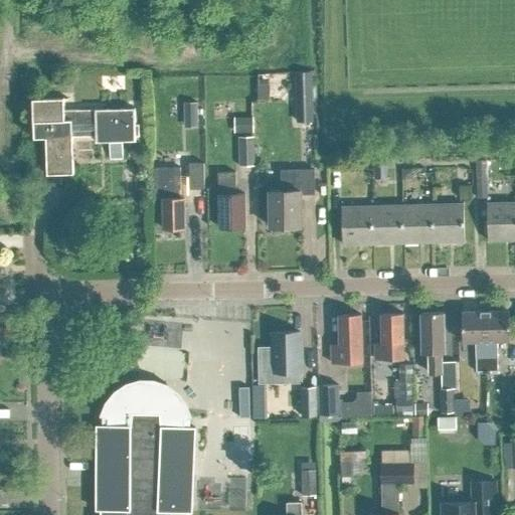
[(297,120),(314,119),(312,78),(295,79),(297,120)]
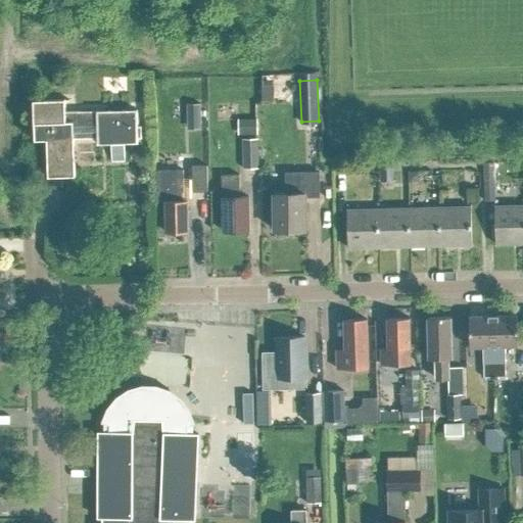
[(41,136),(42,170),(47,170),(47,174),(74,173),(73,137),(97,137),(97,145),(110,144),(111,155),(125,154),(124,144),(138,143),(137,137),(141,137),(141,126),(137,126),(136,108),(96,109),(96,110),(65,111),(65,97),(32,99),(34,137),(41,136)]
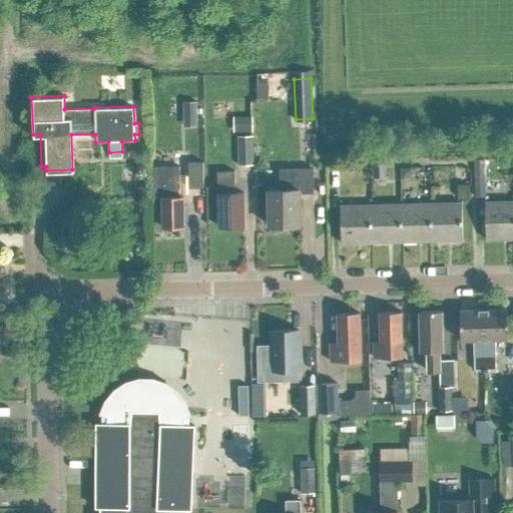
[(233,129),(252,129),(252,114),(233,114),(233,129)]
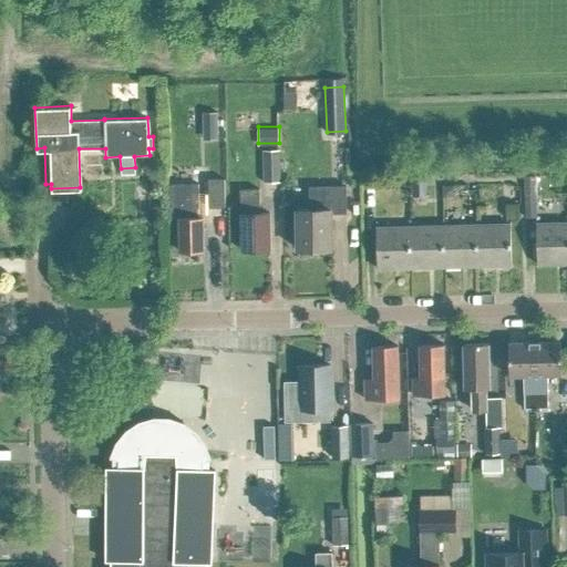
[(280,148),(263,150),(263,182),(281,182),(280,148)]
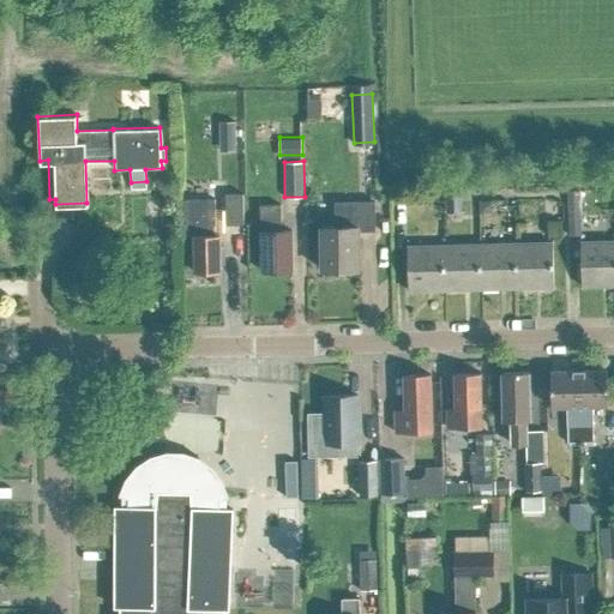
[(581,190),(567,191),(567,211),(581,211),(581,190)]
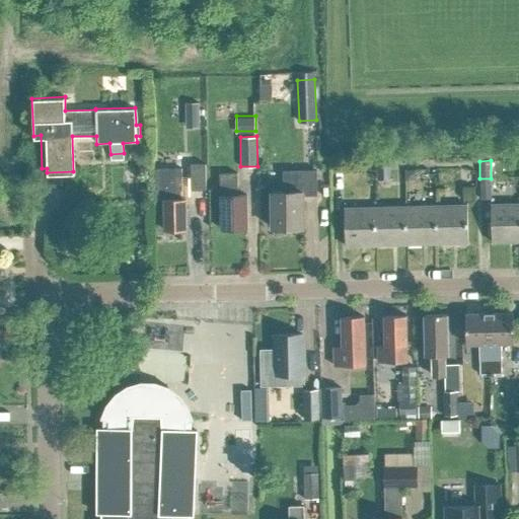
[(375,178),(389,178),(389,162),(375,162),(375,178)]
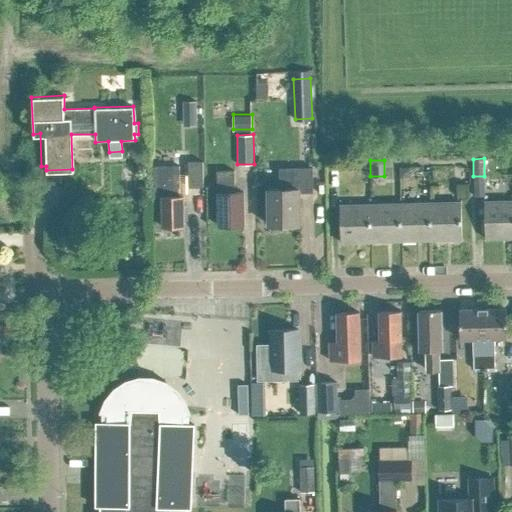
[(189,187),(203,186),(202,161),(188,161),(189,187)]
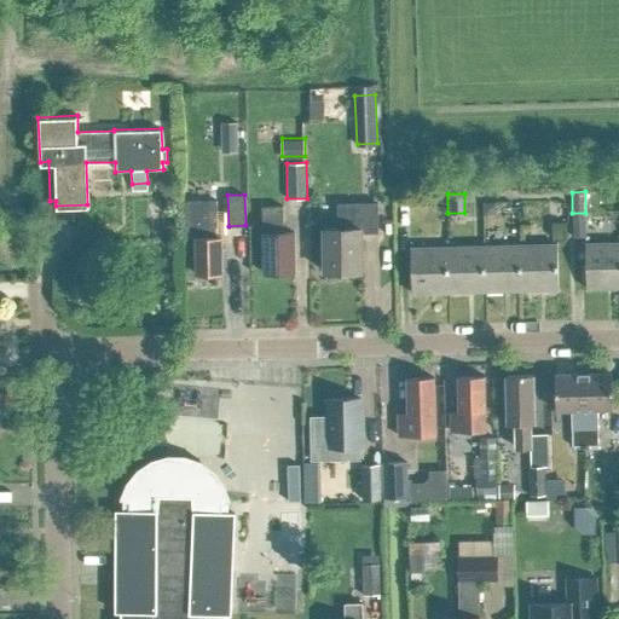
[(218,236),(217,200),(185,200),(185,238),(195,238),(196,273),(223,272),(221,236),(218,236)]
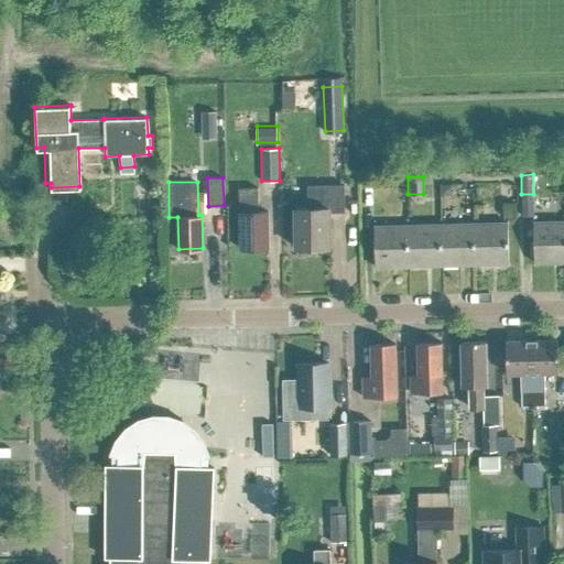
[(295,247),(329,246),(329,210),(344,210),(344,184),(307,185),(307,207),(295,207),(295,247)]
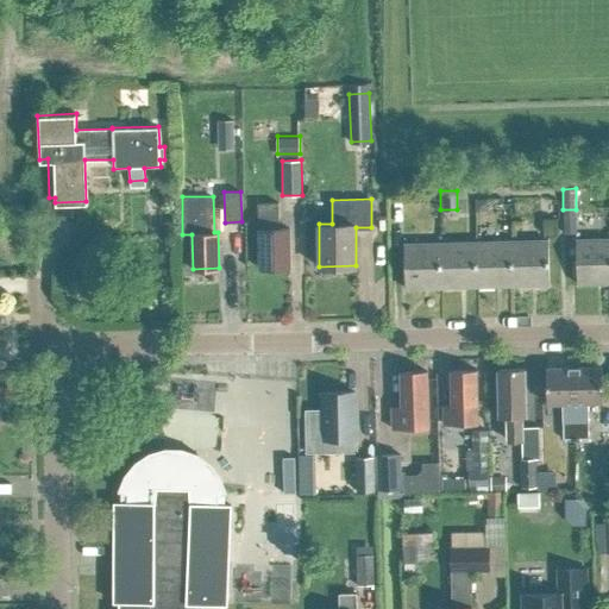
[(484,211),(488,206),(488,199),(476,200),(476,212),(484,211)]
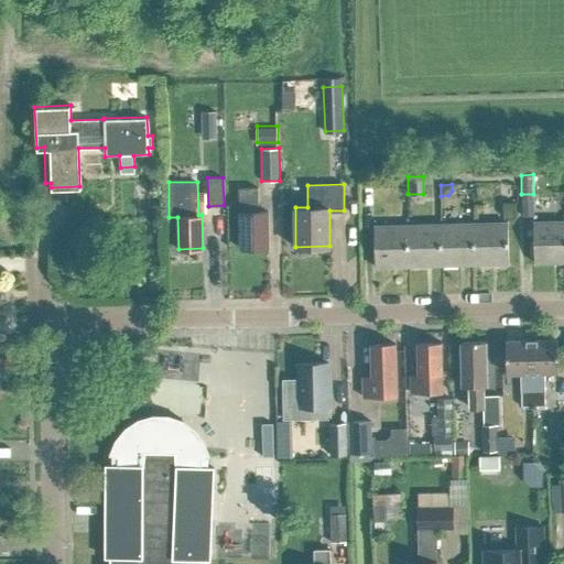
[(259,210),(258,186),(240,187),(240,212),(240,248),(269,247),(268,210),(259,210)]
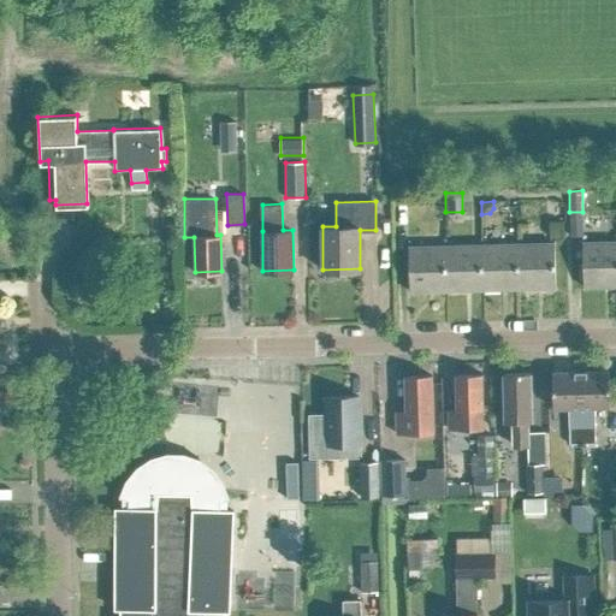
[(584,286),(615,284),(615,240),(582,242),(584,286)]
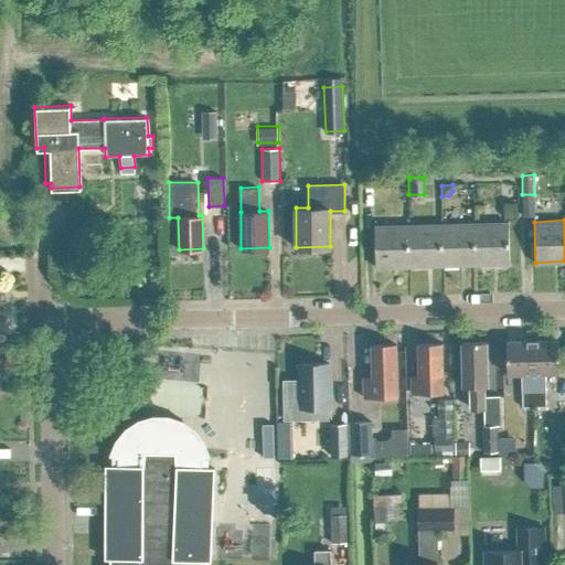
[(475,223),(476,264),(510,263),(509,222),(475,223)]
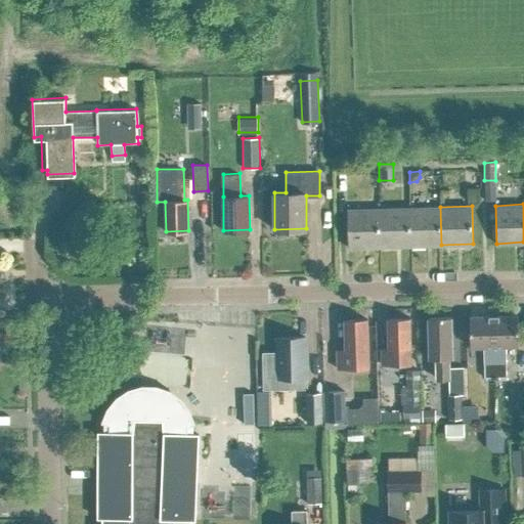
[(410,246),(441,245),(440,207),(409,208),(410,246)]
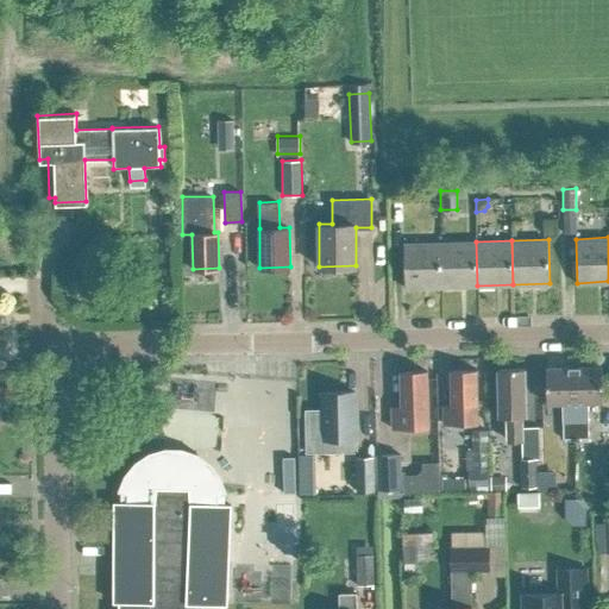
[(405,287),(441,287),(440,242),(405,243),(405,287)]
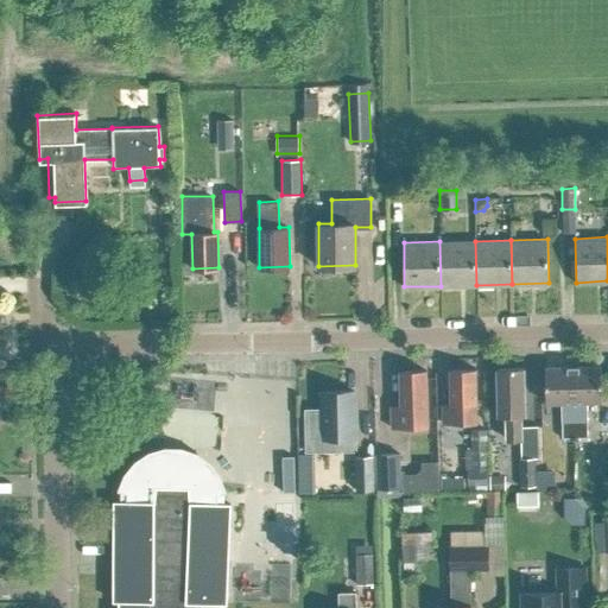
[(441,286),(476,285),(475,241),(439,241),(441,286)]
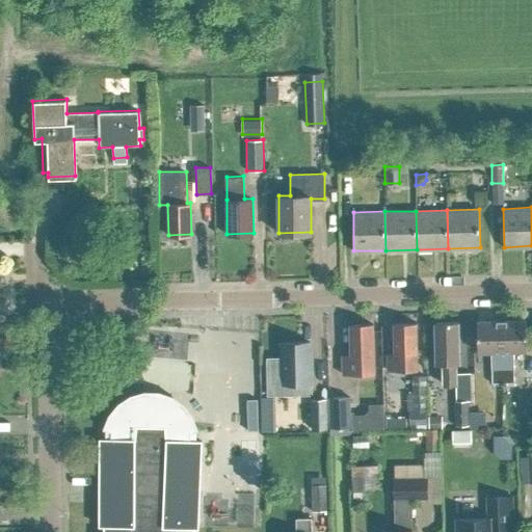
[(503,382),(502,382),(502,390),(511,389),(511,382),(514,382),(513,351),(527,350),(526,319),(501,320),(503,382)]
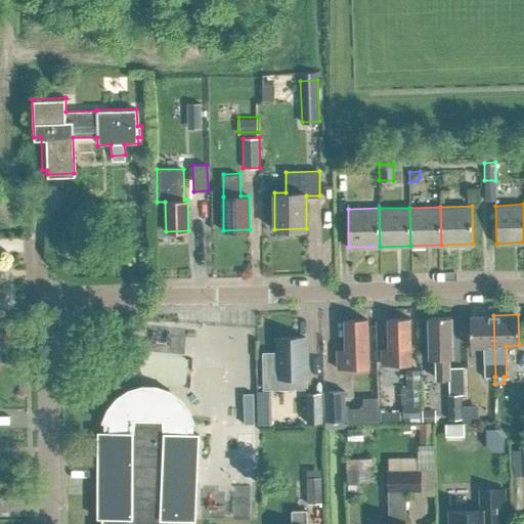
[(484,377),(494,377),(495,377),(493,315),(470,315),(471,346),(484,346),(485,362),(484,362),(484,377)]
